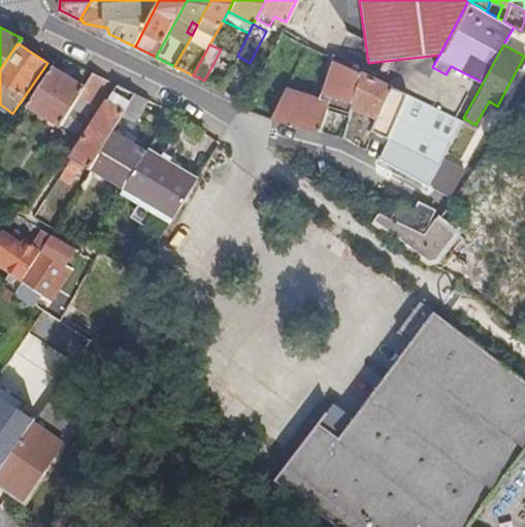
[(335,60),(327,96),(330,97),(326,109),(349,116),(353,104),(379,116),(372,130),(388,137),(379,158),(382,160),(427,186),(441,157),(463,120),(362,70),(361,73),(335,60)]
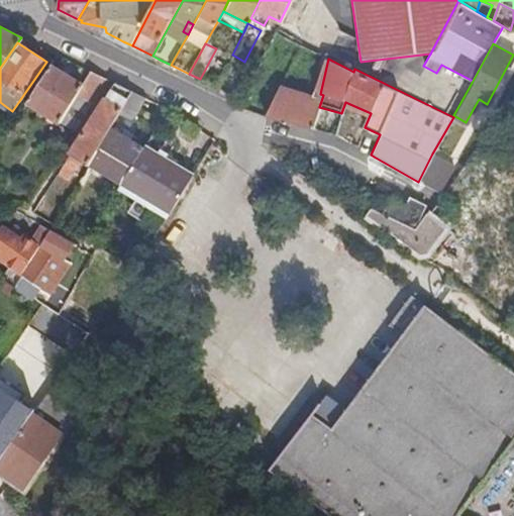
[(26,100),(60,120),(61,119),(75,128),(107,78),(90,70),(83,83),(50,64),(26,100)]
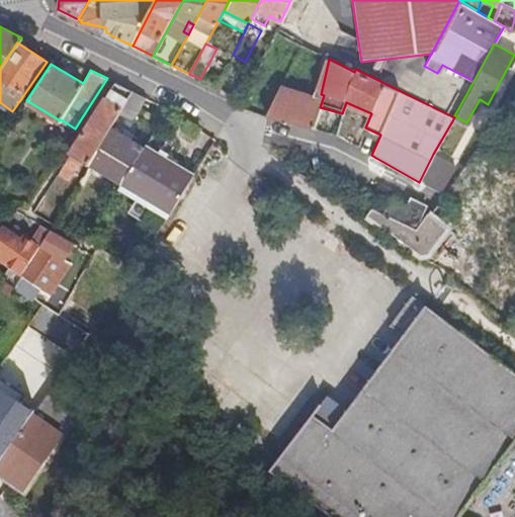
[(81,158),(90,163),(110,127),(119,112),(132,90),(121,85),(115,82),(59,172),(69,178),(81,158)]
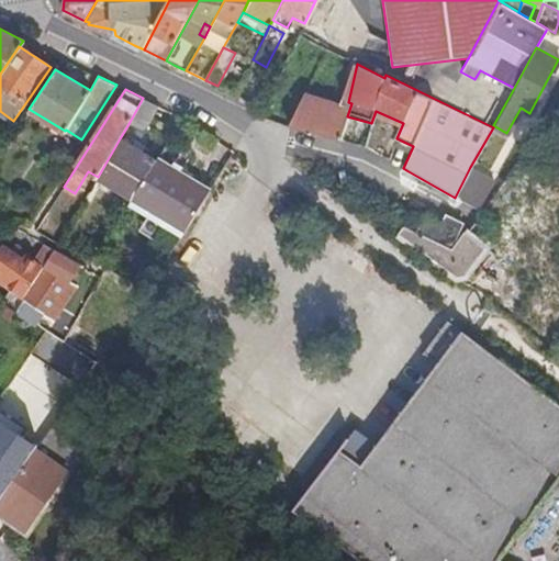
[(300,102),(347,116),(351,103),(348,102),(305,92),(300,102)]
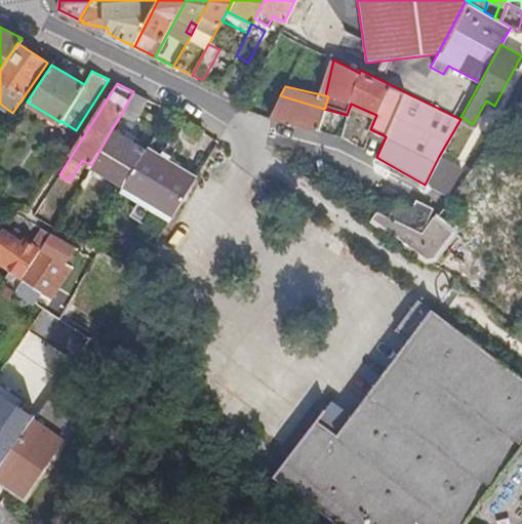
[(133,91),(121,114),(134,121),(148,97),(133,91)]
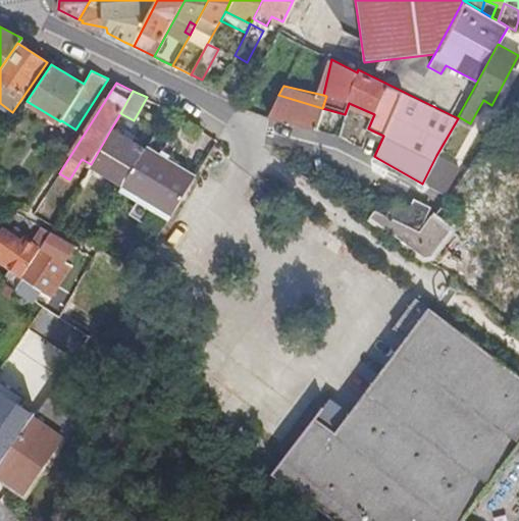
[(278,95),(267,116),(316,129),(322,108),(278,95)]
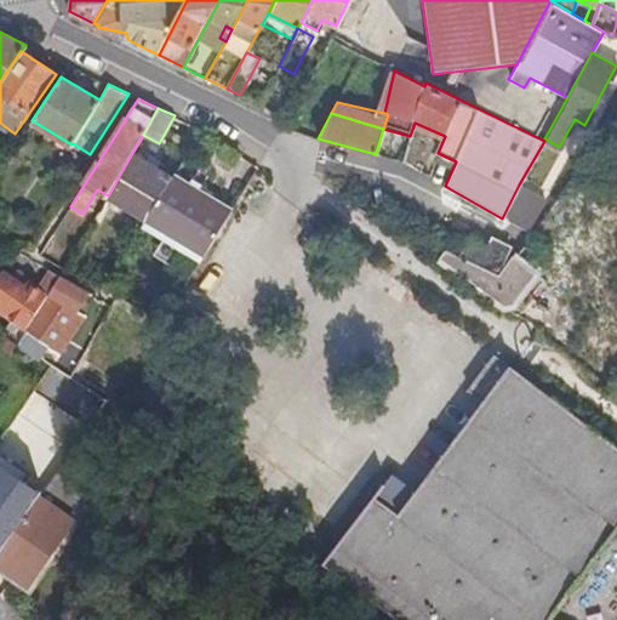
[(132,153),(108,195),(146,220),(172,177),(132,153)]
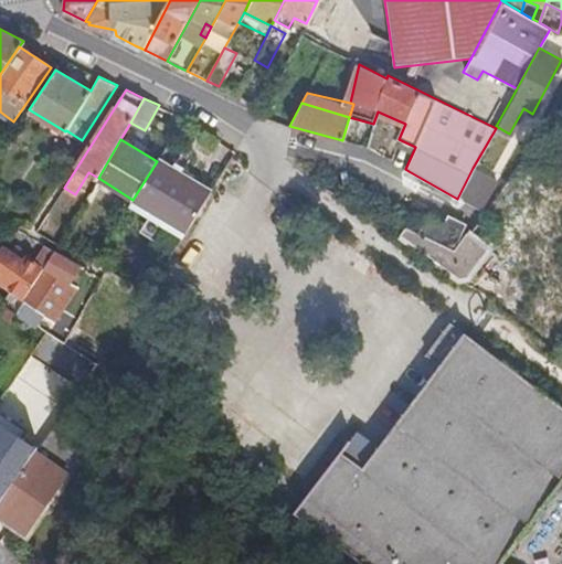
[(133,200),(186,232),(212,189),(159,158),(157,161),(133,200)]
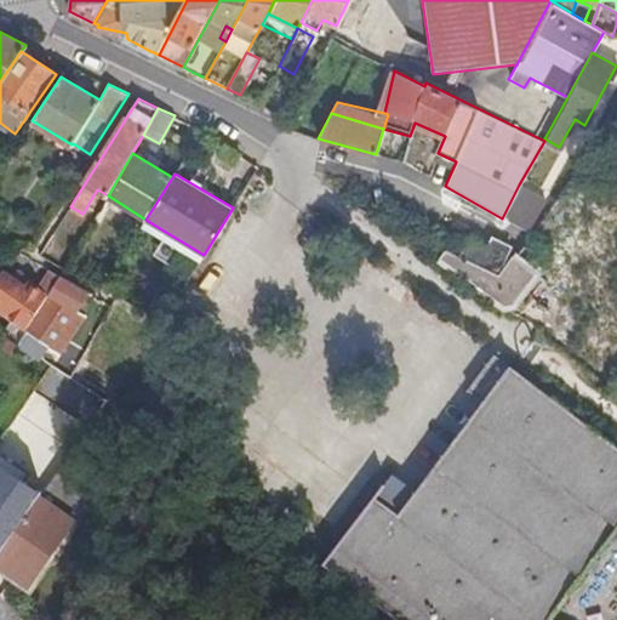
[(526,233),(546,198),(519,185),(502,219),(526,233)]
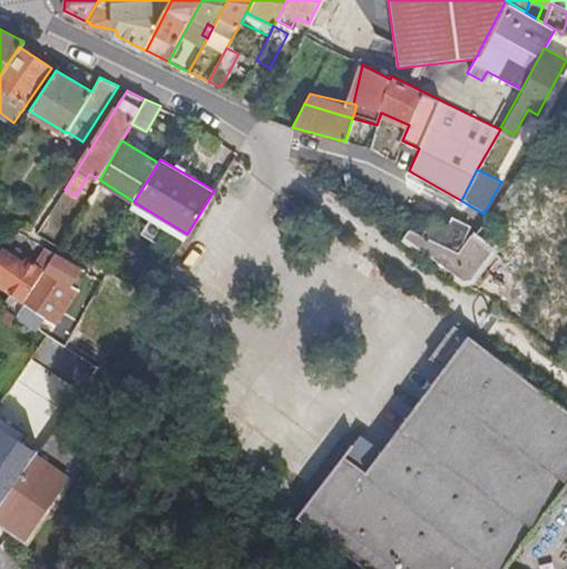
[(566,204),(494,302),(540,336),(566,300),(566,204)]
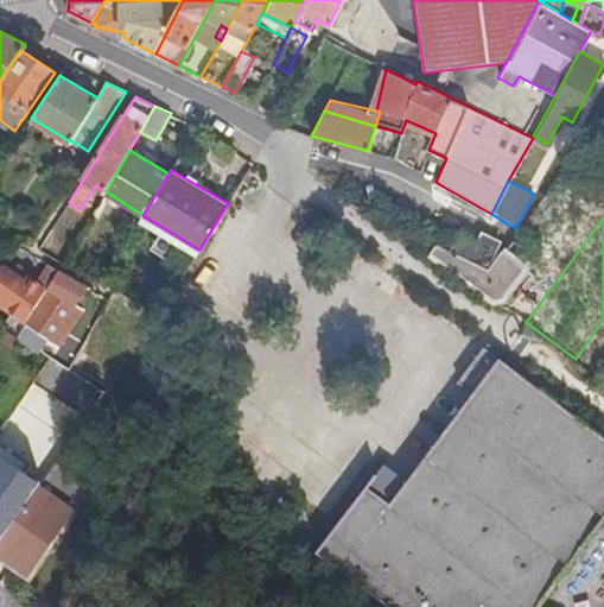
[(450,248),(487,266),(500,239),(481,229),(475,241),(457,233),(450,248)]
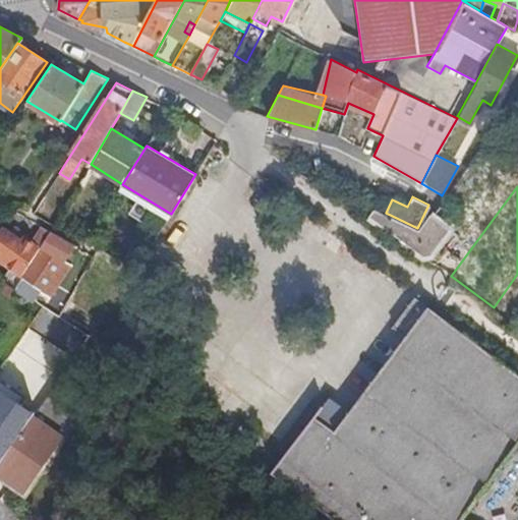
[(449,228),(430,213),(418,228),(417,228),(373,207),(368,214),(422,254),(429,254),(449,228)]
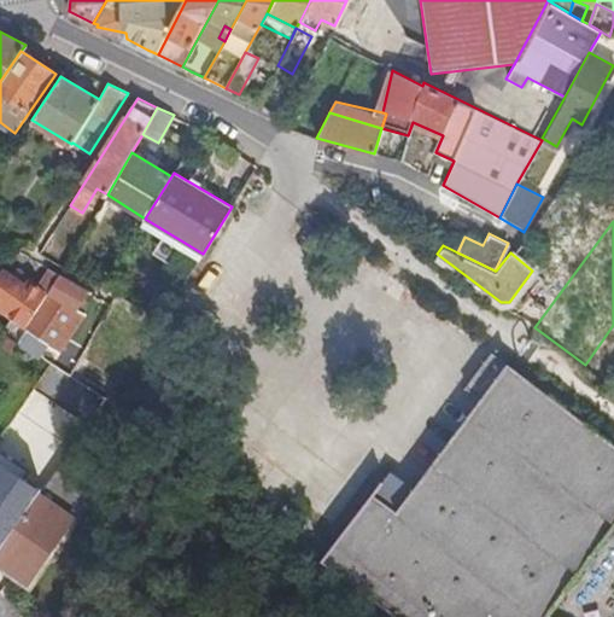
[(24,284),(4,267),(0,272),(0,307),(19,321),(12,333),(19,338),(25,329),(48,294),(57,273),(50,267),(37,286),(27,280),(24,284)]
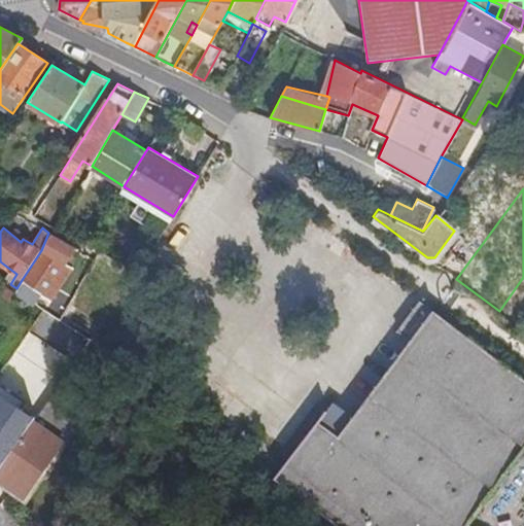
[(50,234),(41,250),(22,280),(49,297),(71,267),(68,265),(77,249),(50,234)]
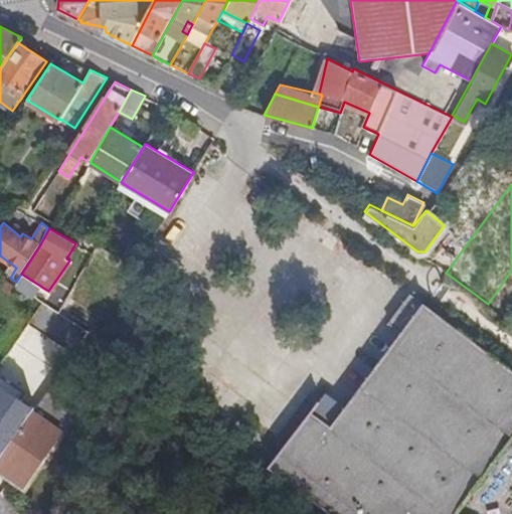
[(89,297),(70,287),(57,311),(52,321),(70,331),(89,297)]
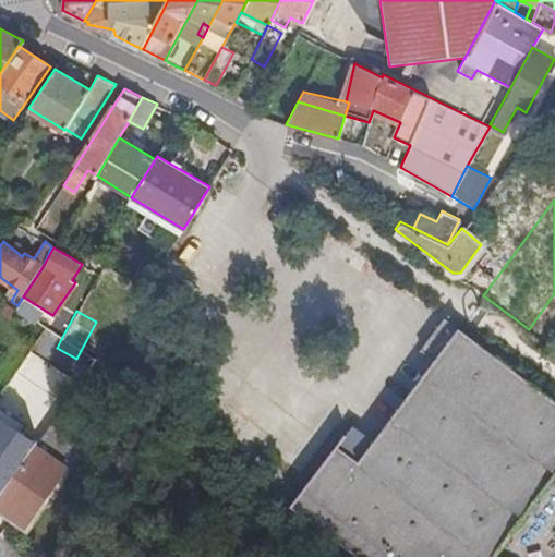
[(364,556),(490,556),(494,553),(554,471),(554,401),(444,318),(421,349),(435,360),(368,449),(346,433),(293,504),(364,556)]
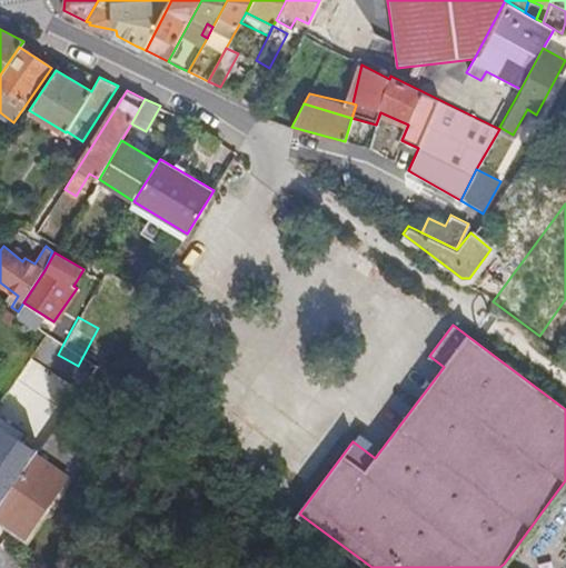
[(0,390),(6,394),(15,379),(6,374),(0,382),(0,390)]
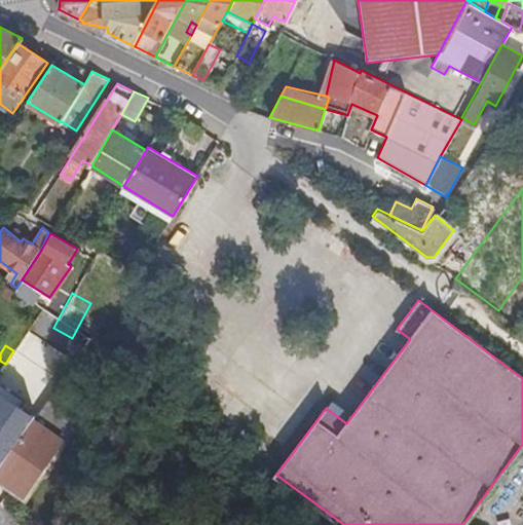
[(13,350),(5,364),(13,369),(22,355),(13,350)]
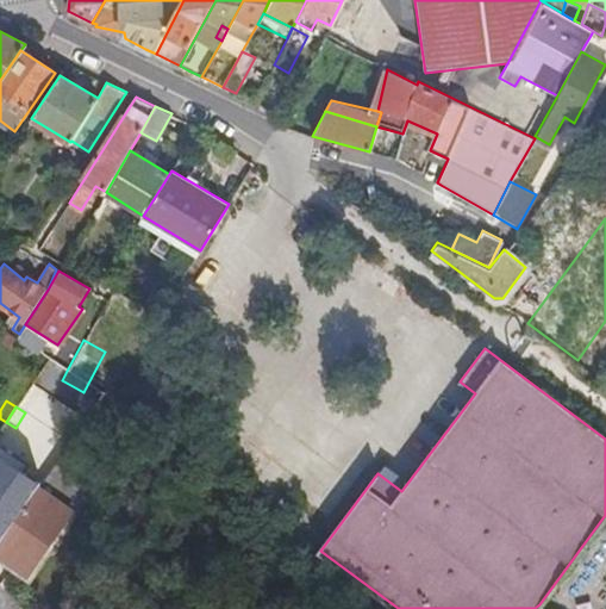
[(69,440),(52,429),(31,463),(47,473),(69,440)]
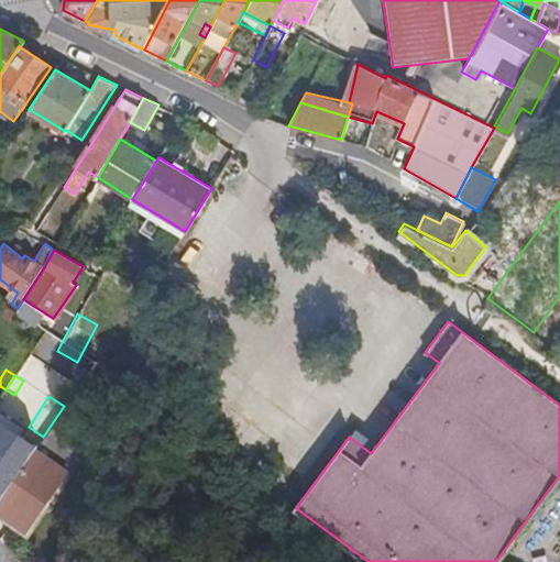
[(0,475),(14,454),(0,444),(0,475)]
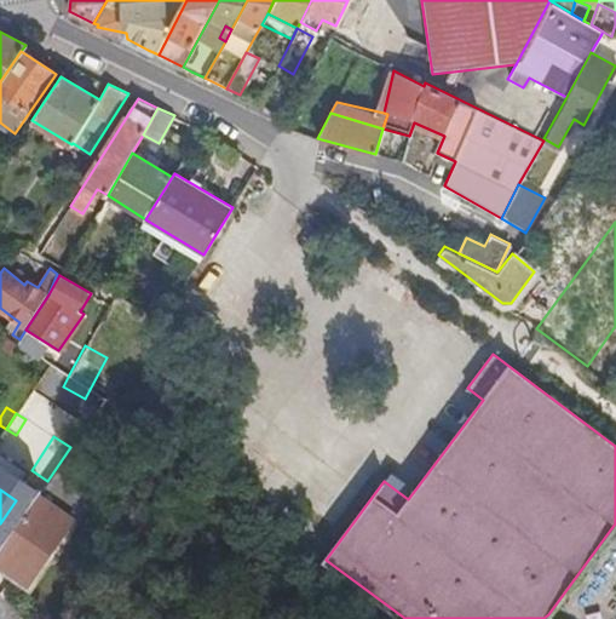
[(73,520),(39,496),(0,550),(0,566),(27,585),(73,520)]
